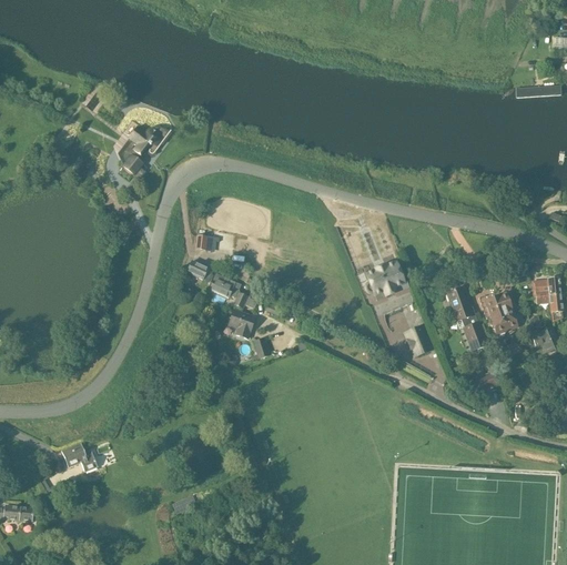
[(557,47),(566,47),(566,34),(557,34),(557,47)]
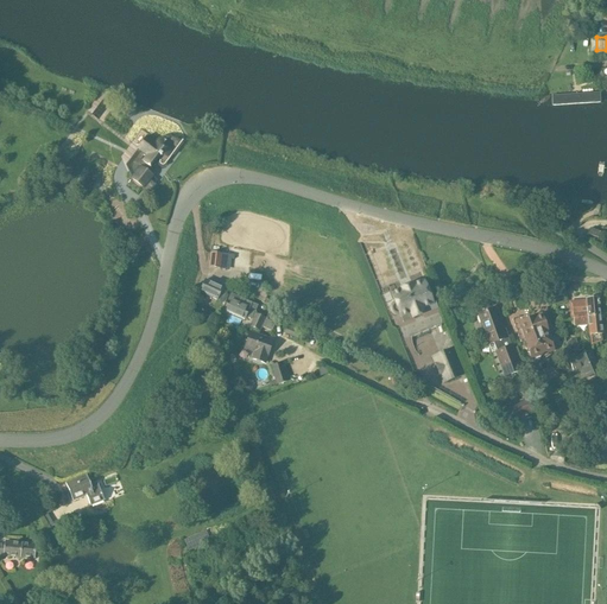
[(600,91),(561,90),(561,102),(601,102),(600,91)]
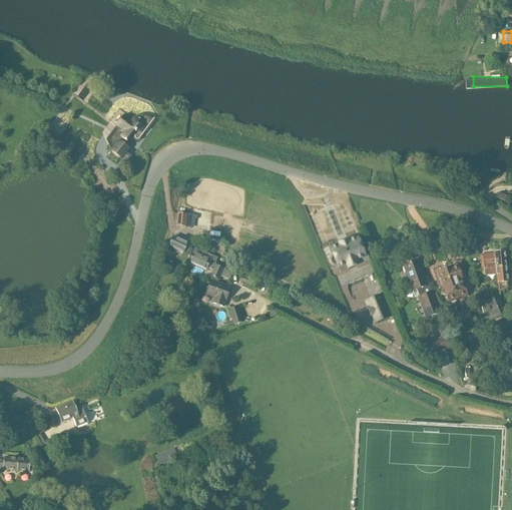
[(132,116),(131,117),(124,113),(118,121),(121,124),(114,133),(122,134),(110,150),(120,157),(129,145),(125,143),(134,131),(135,135),(136,136),(138,136),(139,136),(140,135),(146,128),(147,128),(155,118),(151,115),(150,115),(148,114),(147,113),(145,113),(143,113),(142,113),(141,113),(139,113),(137,113),(135,114),(134,114),(132,115),(132,116)]
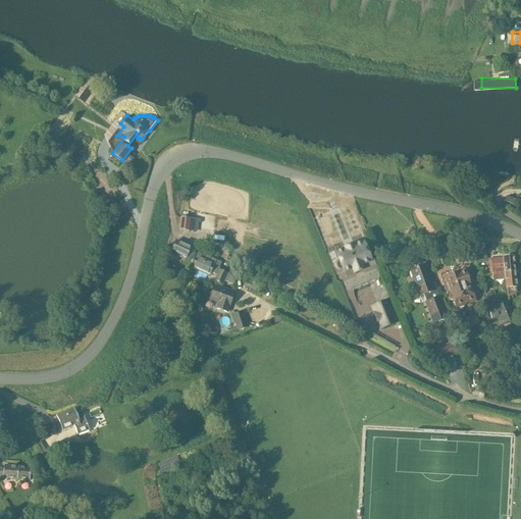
[(515,202),(517,197),(508,194),(507,199),(515,202)]
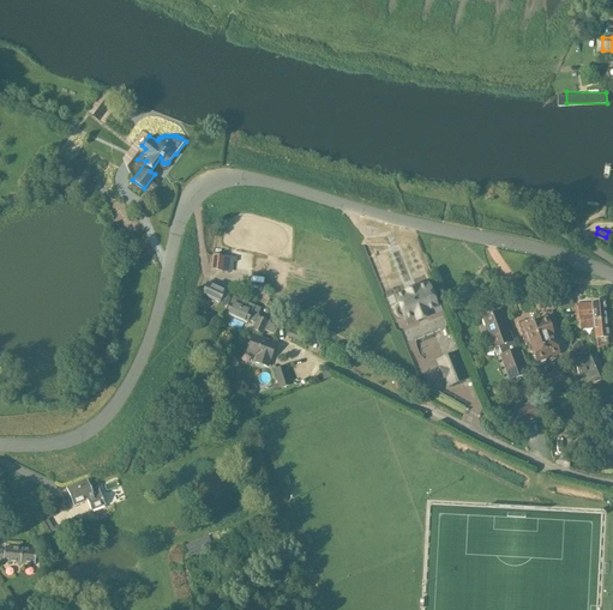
[(234,253),(214,251),(212,266),(233,270),(234,253)]
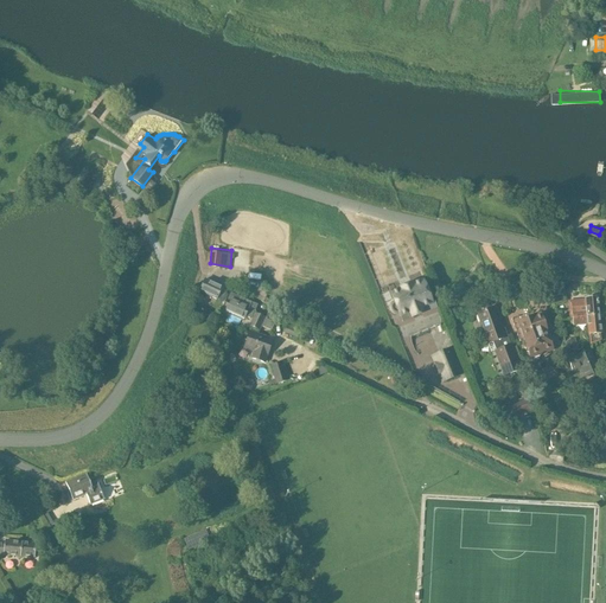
[(229,287),(223,284),(205,276),(201,288),(217,296),(223,299),(225,294),(227,294),(228,292),(227,292),(229,287)]
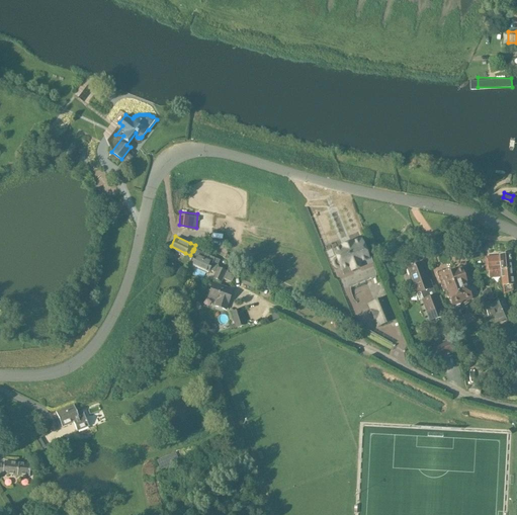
[(341,265),(343,268),(350,265),(352,270),(364,265),(362,261),(370,258),(361,237),(352,241),(352,240),(351,240),(351,241),(344,244),(344,243),(343,243),(343,244),(335,248),(337,255),(336,256),(335,258),(334,260),(335,262),(336,264),(337,265),(339,265),(341,265)]
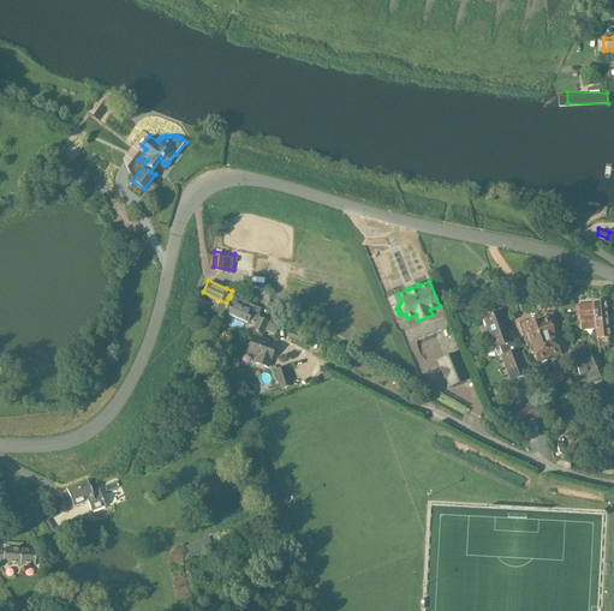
[(262,307),(255,304),(246,300),(246,299),(236,294),(228,310),(248,318),(249,317),(256,321),(254,328),(263,333),(266,327),(275,331),(278,330),(279,323),(280,318),(278,317),(279,313),(272,311),(270,316),(269,316),(269,319),(261,315),(260,311),(262,307)]
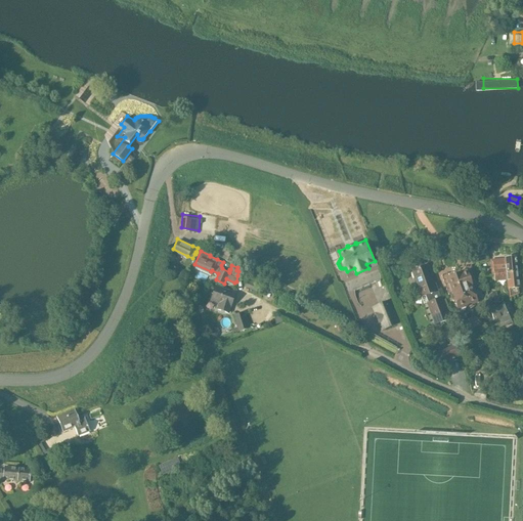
[(506,255),(506,258),(500,259),(499,257),(491,258),(492,270),(495,270),(495,272),(517,270),(516,261),(517,261),(516,254),(506,255)]
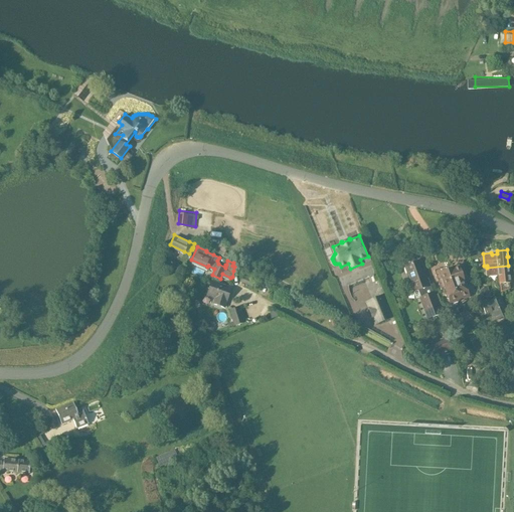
[(420,259),(405,264),(410,277),(415,290),(421,288),(423,295),(435,291),(430,276),(427,277),(425,272),(420,259)]
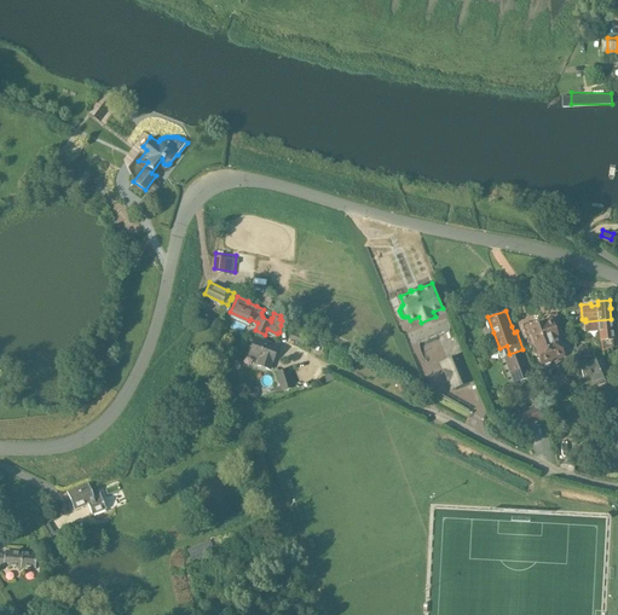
[(565,353),(564,350),(565,348),(562,341),(560,340),(553,319),(547,321),(546,320),(530,325),(538,348),(536,350),(538,354),(541,355),(542,361),(565,353)]
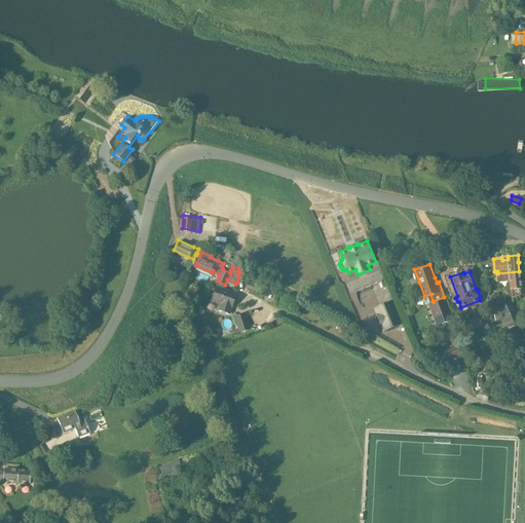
[(519,271),(497,273),(498,279),(510,278),(511,288),(522,287),(521,279),(520,279),(519,271)]
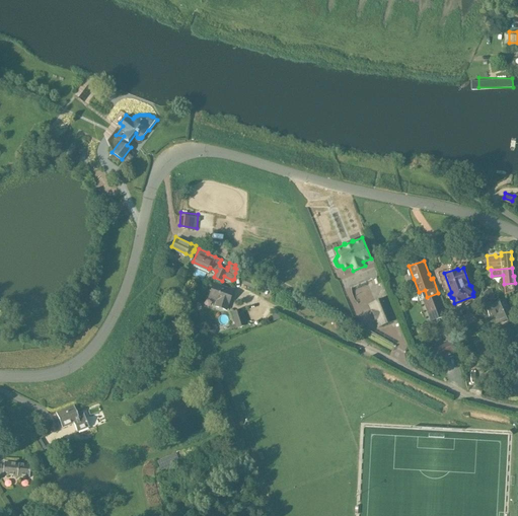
[(234,288),(214,281),(210,294),(218,297),(216,304),(227,307),(234,288)]
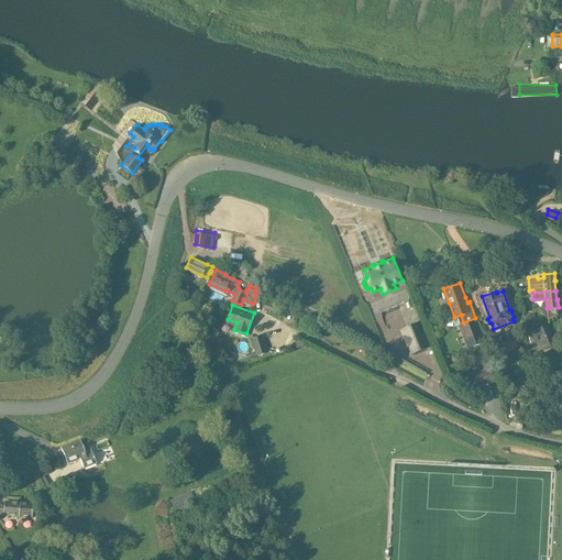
[(538,319),(533,311),(525,315),(529,324),(538,319)]
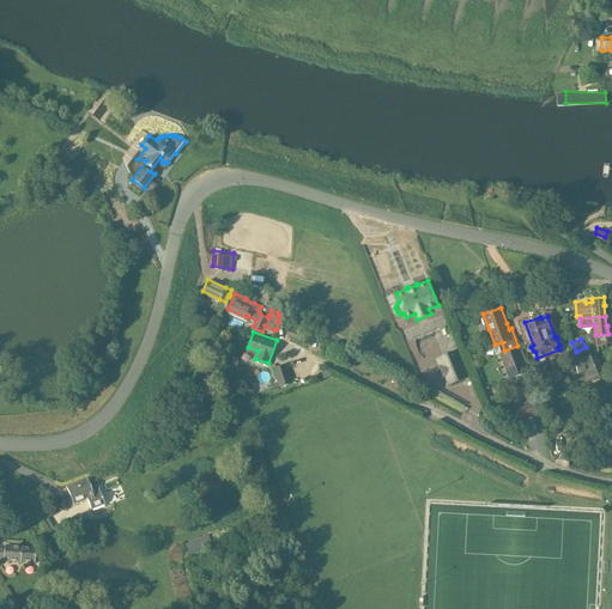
[(517,346),(504,351),(502,351),(511,376),(527,371),(517,346)]
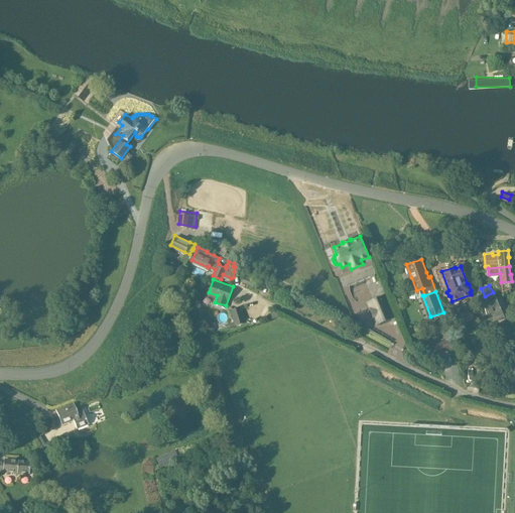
[(506,316),(505,315),(510,313),(502,295),(491,299),(490,296),(483,299),(488,312),(495,309),(499,318),(500,317),(501,318),(506,316)]
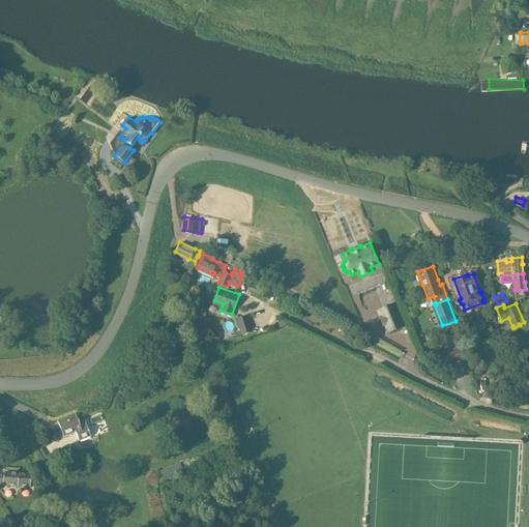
[(388,332),(404,326),(394,304),(379,310),(382,317),(382,318),(385,325),(388,332)]
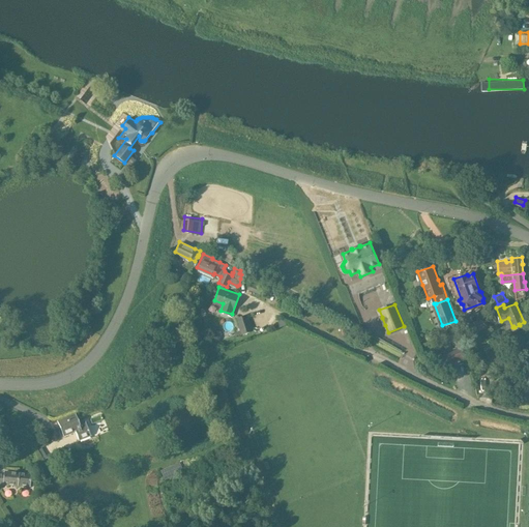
[(238,317),(243,332),(252,330),(245,314),(241,315),(238,317)]
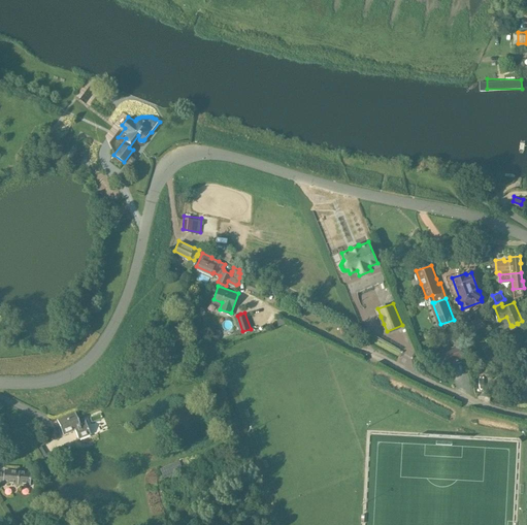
[(460,345),(450,348),(454,359),(464,356),(460,345)]
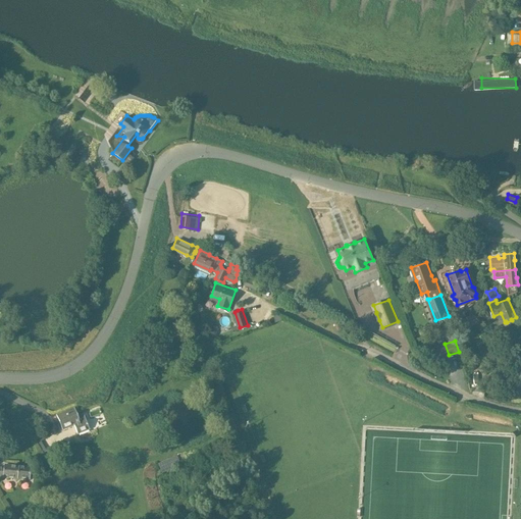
[(520,360),(516,353),(509,356),(513,364),(520,360)]
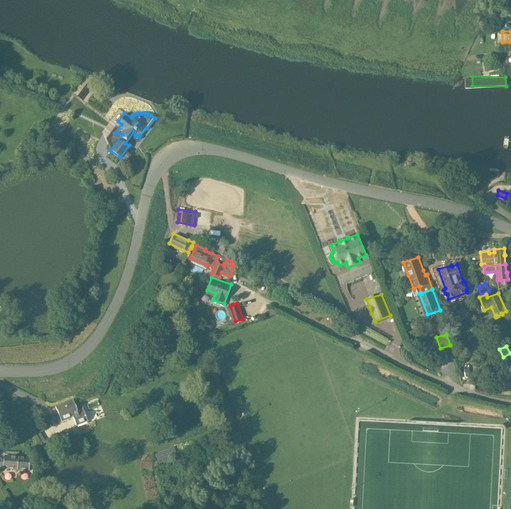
[(498,374),(496,382),(508,384),(509,377),(498,374)]
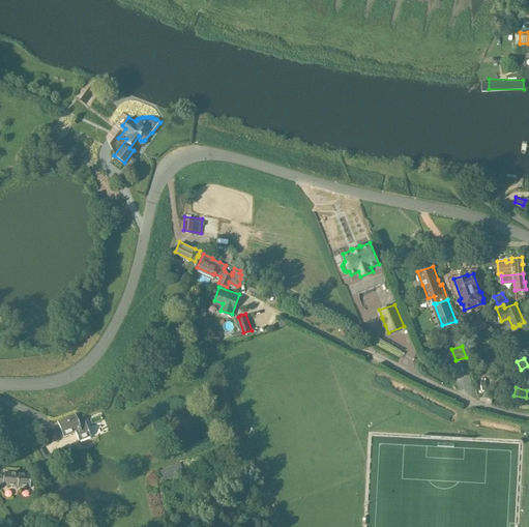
[(76,429),(79,438),(92,433),(86,418),(79,420),(76,413),(58,419),(64,434),(76,429)]
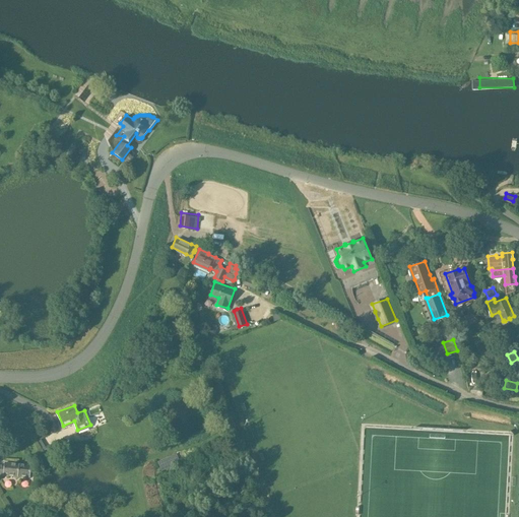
[(0,471),(30,475),(31,464),(5,461),(4,464),(0,463),(0,471)]
